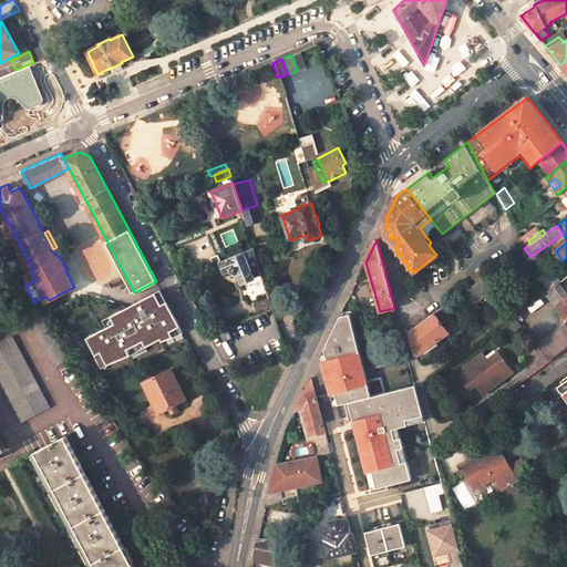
[(238,275),(243,285),(255,279),(254,278),(261,275),(254,248),(220,261),(226,274),(232,271),(232,272),(236,275),(238,275)]
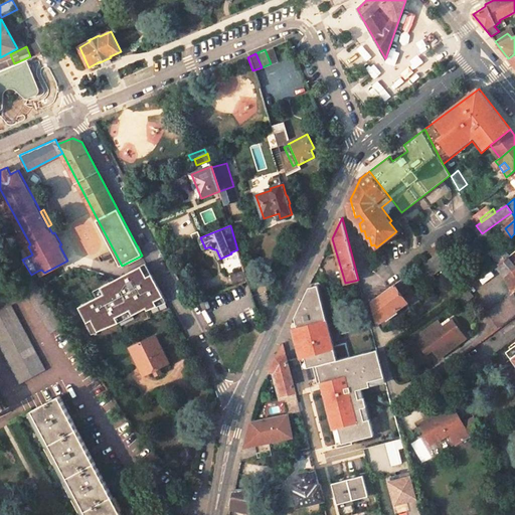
[(506,256),(508,255),(503,248),(505,246),(503,242),(502,243),(496,247),(490,251),(496,265),(506,256)]
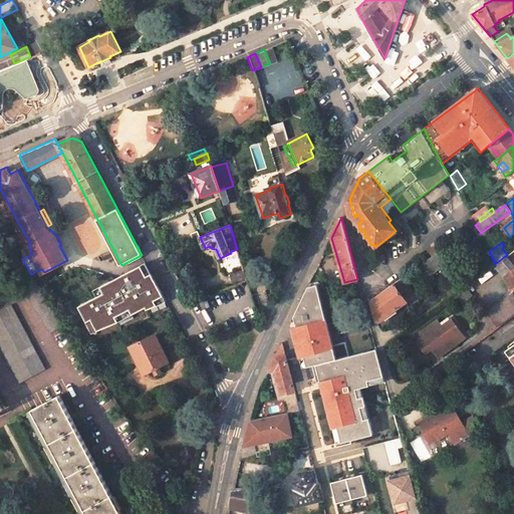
[(423,277),(447,261),(440,250),(416,267),(423,277)]
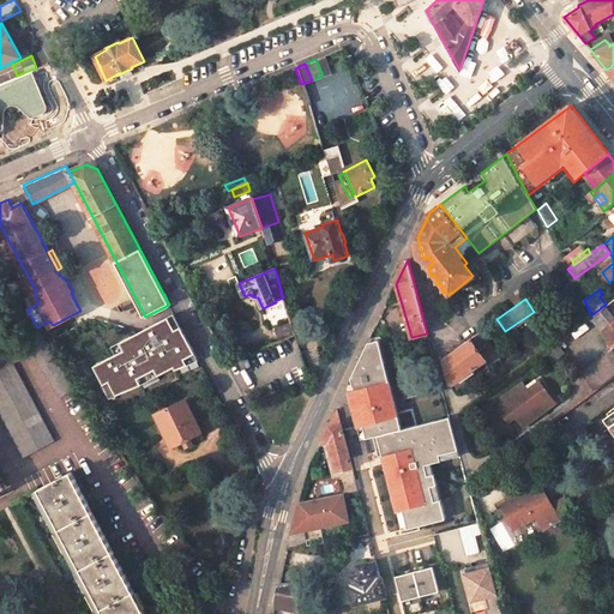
[(599,330),(613,318),(603,306),(591,315),(599,330)]
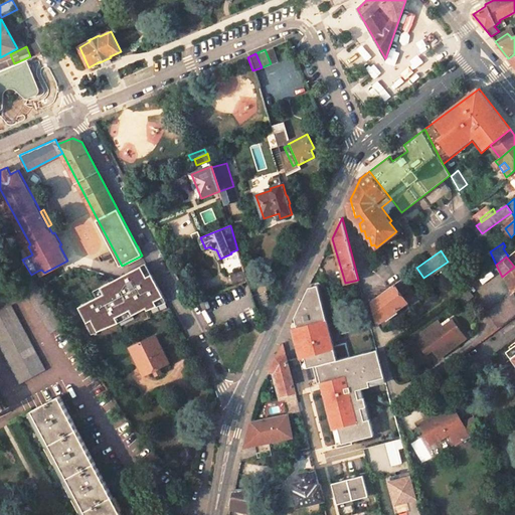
[(77,306),(91,335),(164,302),(147,265),(98,286),(102,296),(77,306)]
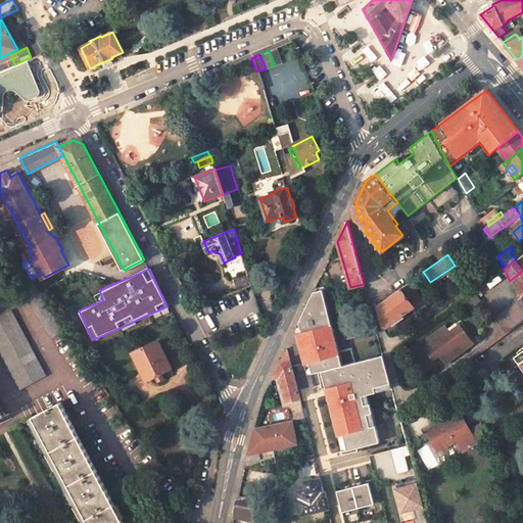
[(518,298),(522,294),(522,271),(510,281),(518,298)]
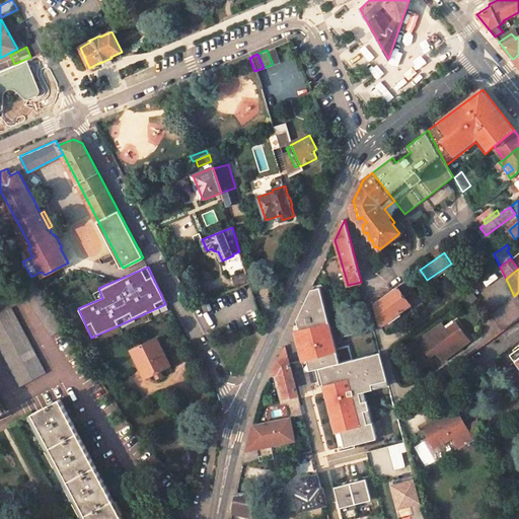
[(414,275),(426,294),(433,289),(420,270),(414,275)]
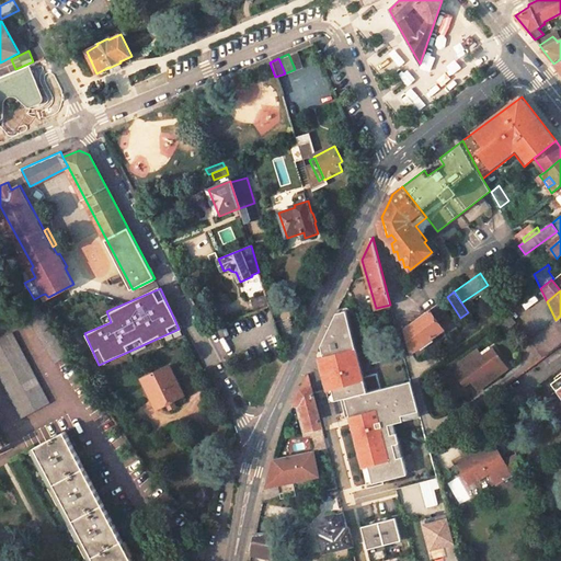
[(266,293),(253,298),(258,310),(270,306),(266,293)]
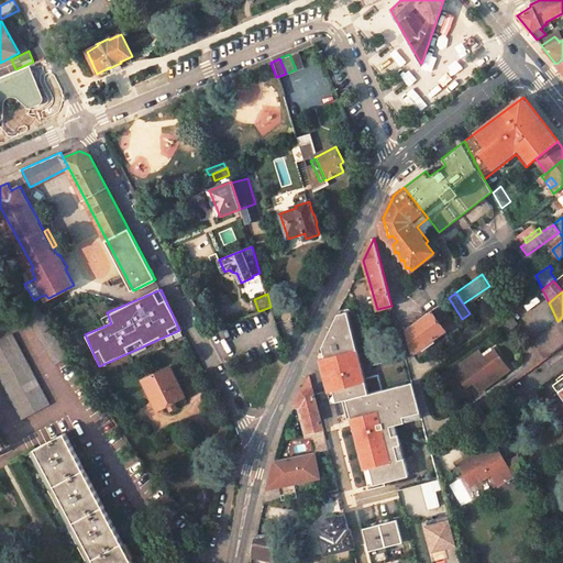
[(431,311),(407,328),(412,350),(417,349),(444,330),(454,323),(440,304),(431,311)]
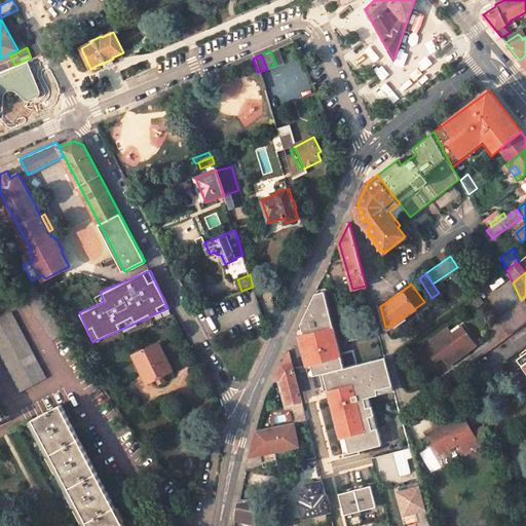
[(338,295),(327,298),(334,328),(346,325),(338,295)]
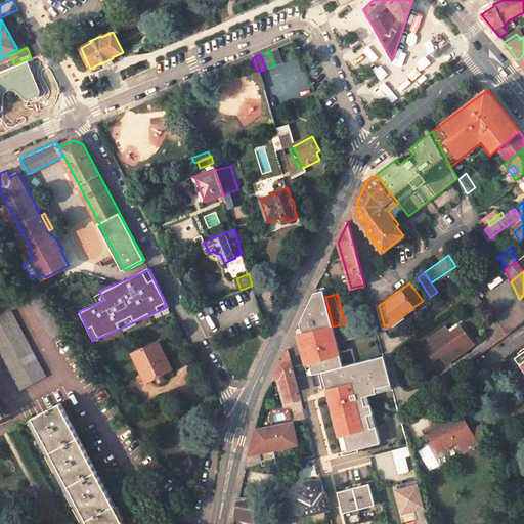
[(506,334),(523,319),(523,305),(520,300),(495,319),(506,334)]
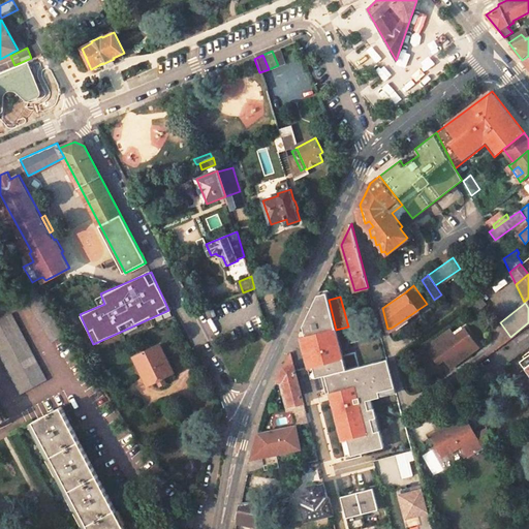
[(298,337),(315,345),(325,324),(313,318),(316,313),(310,310),(298,337)]
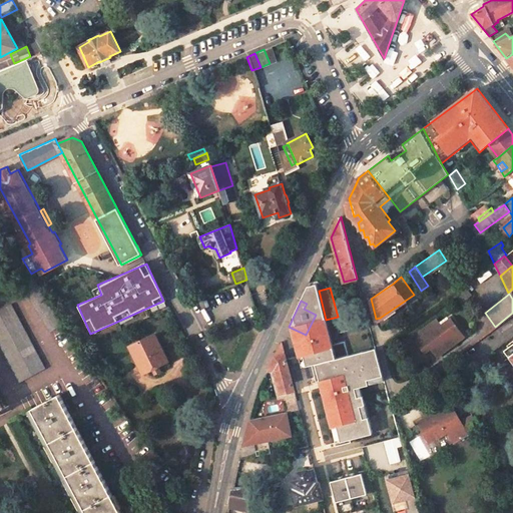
[(0,343),(19,381),(45,367),(12,304),(0,309),(0,343)]
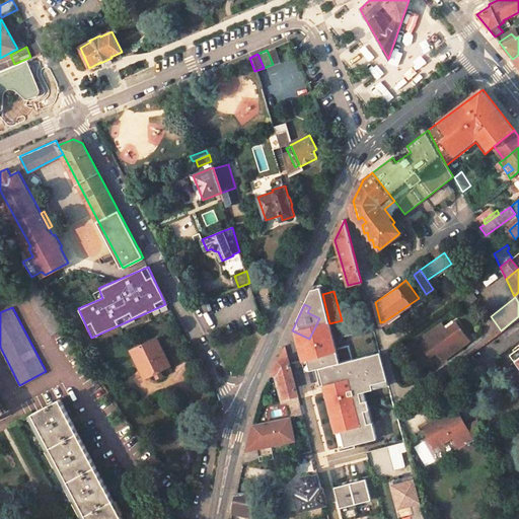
[(443,359),(467,341),(454,322),(437,336),(427,344),(434,353),(437,350),(443,359)]
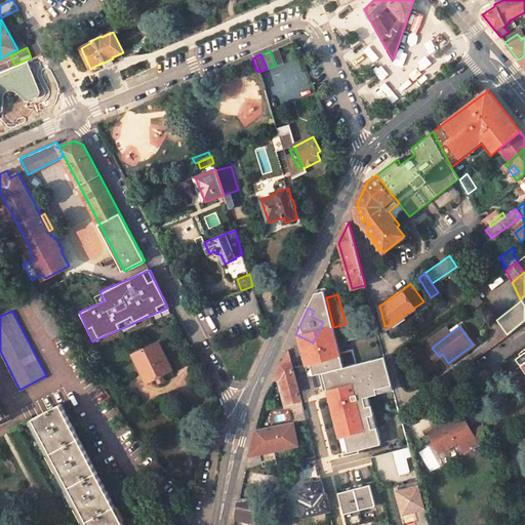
[(432,348),(442,339),(438,333),(428,341),(426,352),(433,361),(439,357),(432,348)]
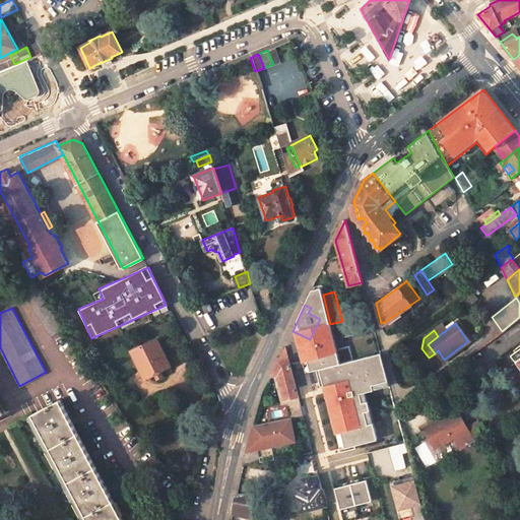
[(171,367),(157,339),(132,351),(146,380),(155,375),(158,380),(164,378),(161,372),(171,367)]
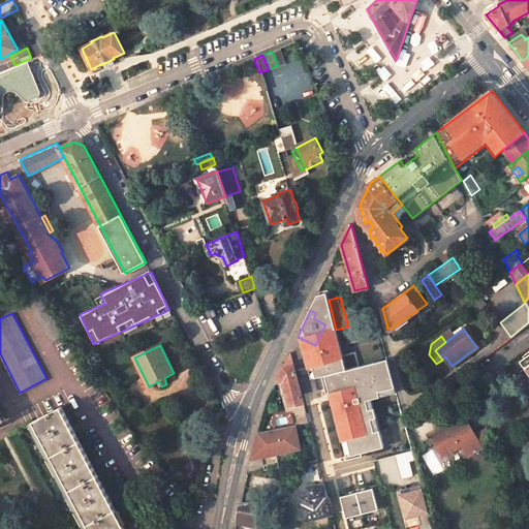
[(285,381),(291,406),(304,403),(290,352),(277,380),(285,381)]
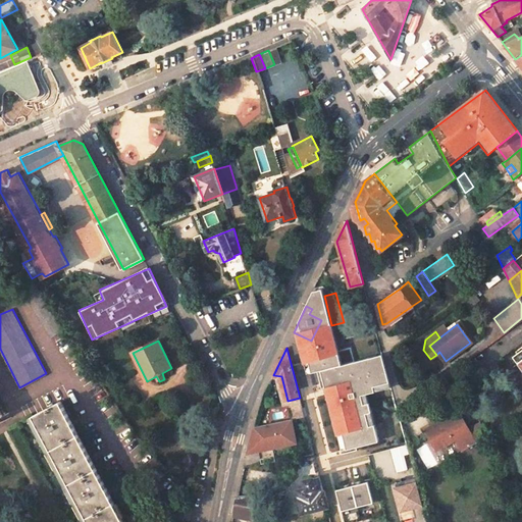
[(444,363),(446,361),(439,352),(436,355),(444,363)]
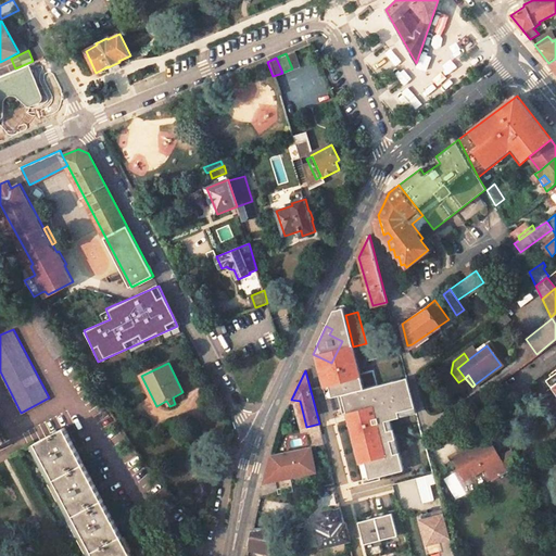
[(550,375),(545,378),(551,386),(555,381),(550,375)]
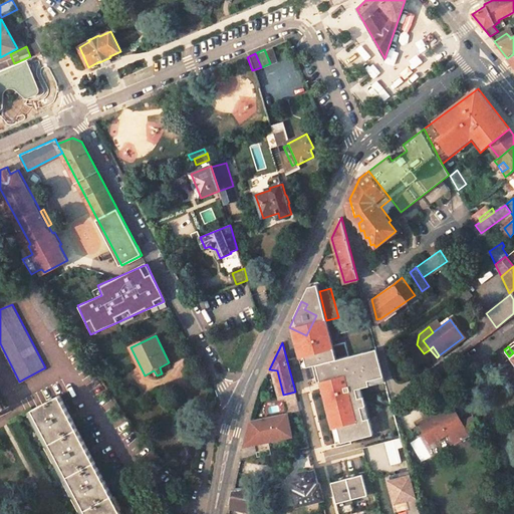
[(352,359),(338,362),(348,401),(364,397),(362,388),(371,386),(367,369),(356,371),(352,359)]
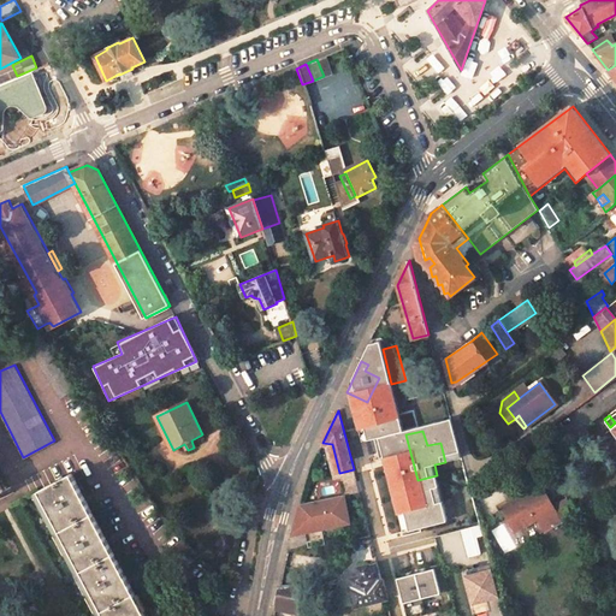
[(539,463),(532,468),(538,475),(544,471),(539,463)]
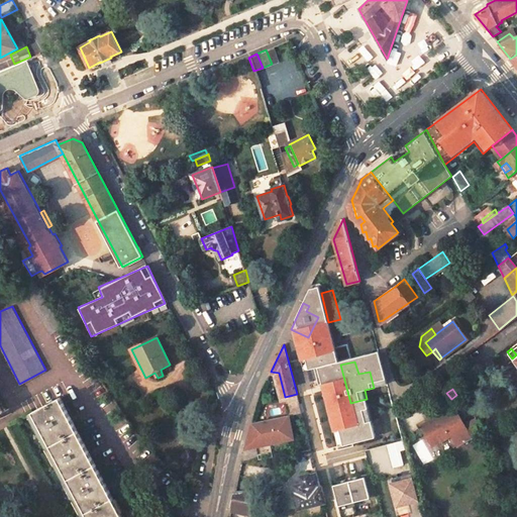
[(30,412),(84,516),(120,516),(59,398),(30,412)]
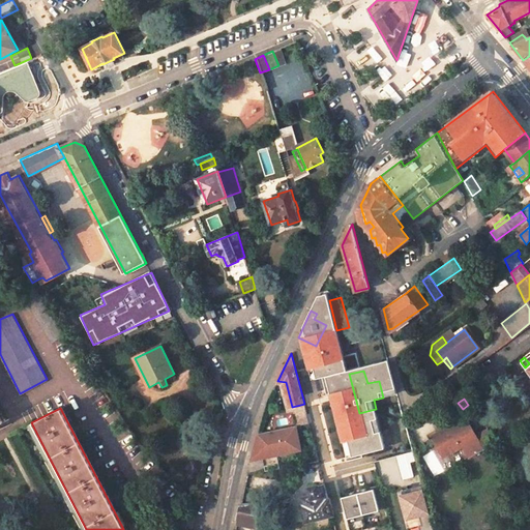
[(474,432),(465,415),(431,435),(442,455),(461,445),(459,441),(474,432)]
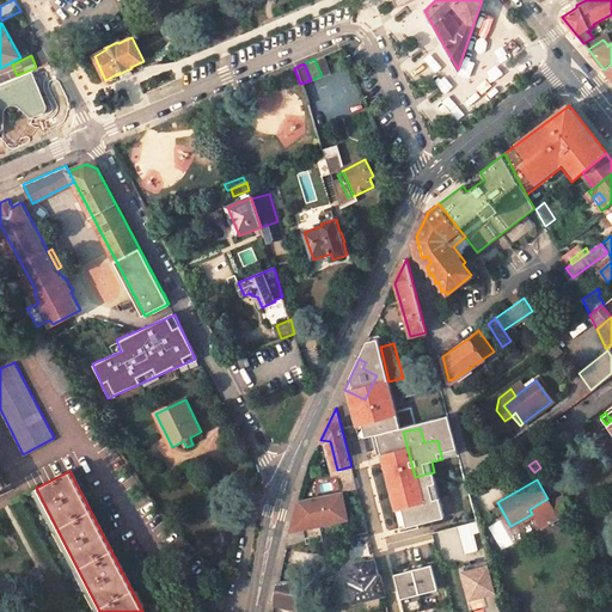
[(550,503),(548,499),(530,509),(532,514),(550,503)]
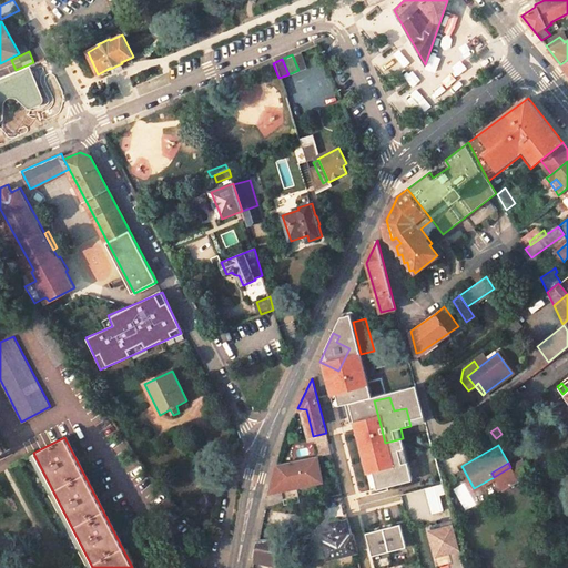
[(416,518),(444,511),(439,495),(444,494),(442,484),(405,493),(409,509),(414,508),(416,518)]
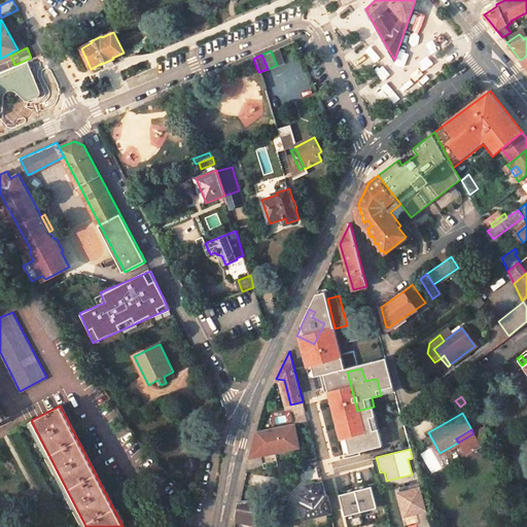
[(278,466),(275,451),(259,454),(262,469),(278,466)]
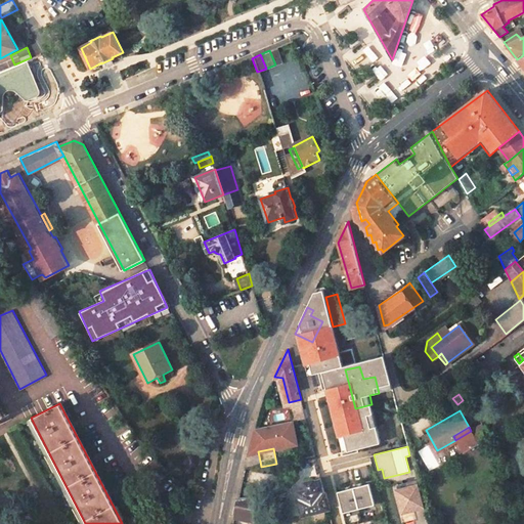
[(300,500),(304,514),(329,508),(325,493),(321,495),(320,488),(317,488),(315,479),(306,482),(309,490),(301,492),(303,499),(300,500)]
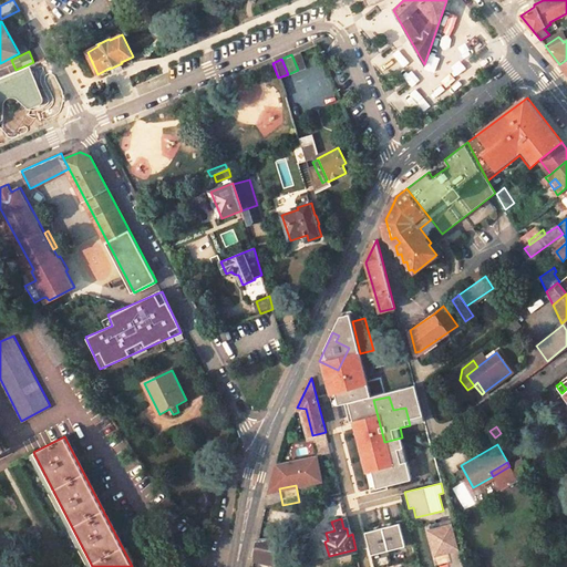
[(321,556),(320,529),(327,528),(327,523),(317,524),(318,535),(311,536),(313,556),(321,556)]
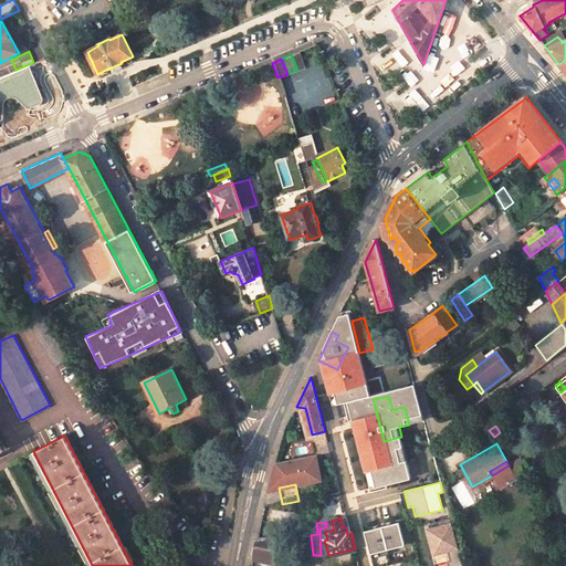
[(452,522),(426,526),(431,555),(457,551),(452,522)]
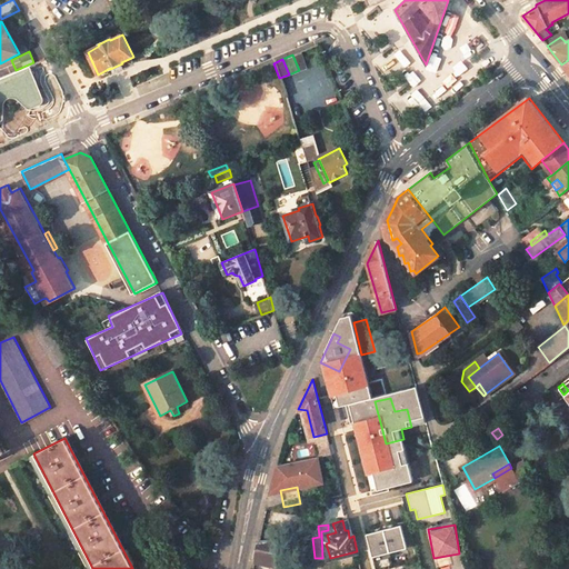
[(367,531),(371,563),(389,560),(388,552),(405,549),(401,527),(367,531)]
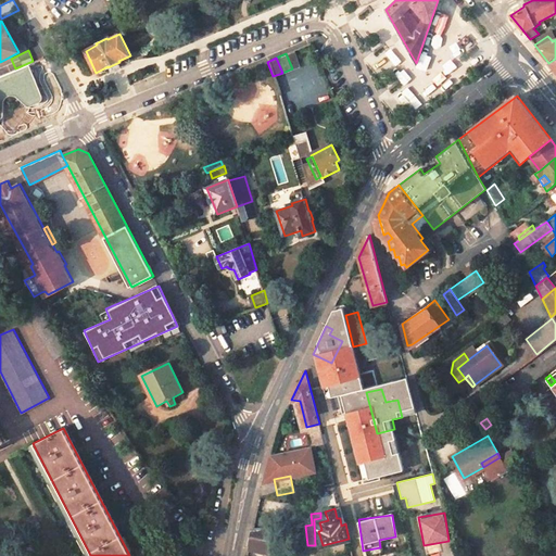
[(253,529),(249,550),(275,555),(267,528),(253,529)]
